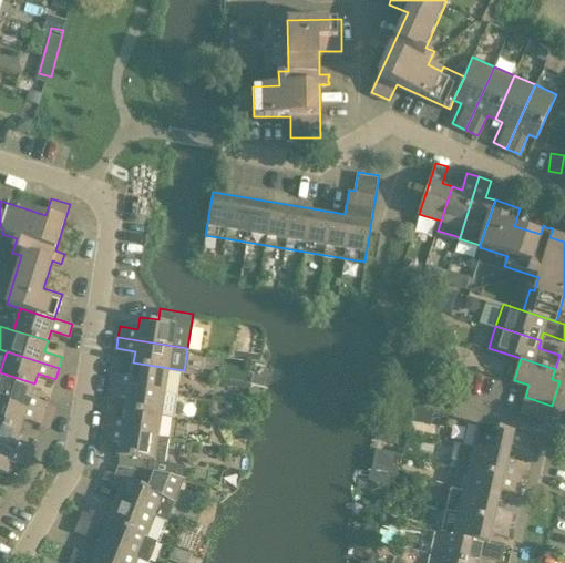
[(113,371),(111,382),(165,390),(168,368),(133,362),(131,374),(113,371)]
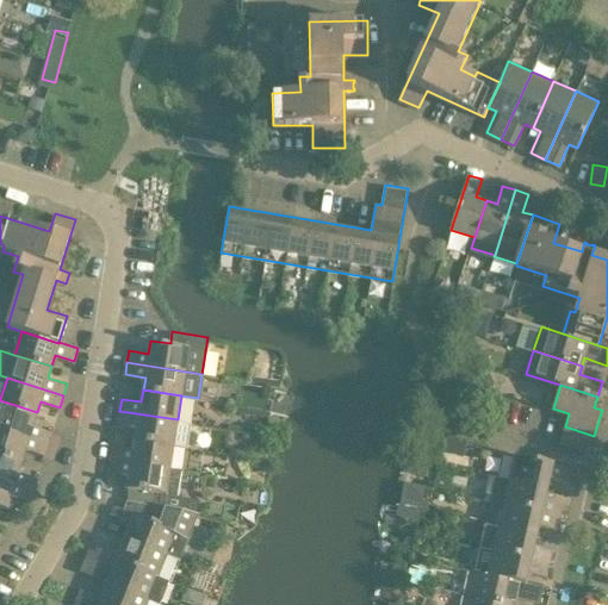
[(37,412),(0,400),(0,426),(49,442),(53,430),(33,424),(37,412)]
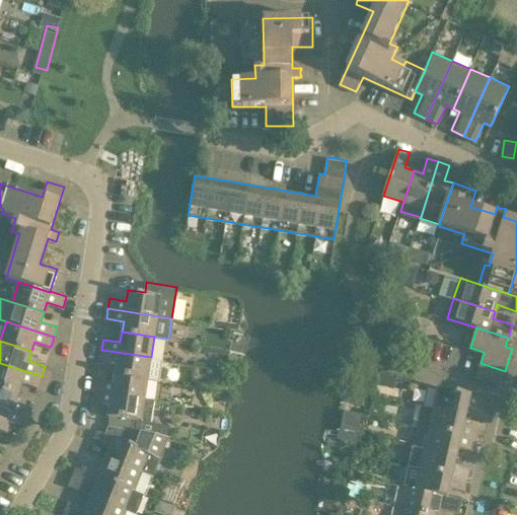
[(148,378),(151,357),(101,350),(100,360),(117,362),(115,372),(148,378)]
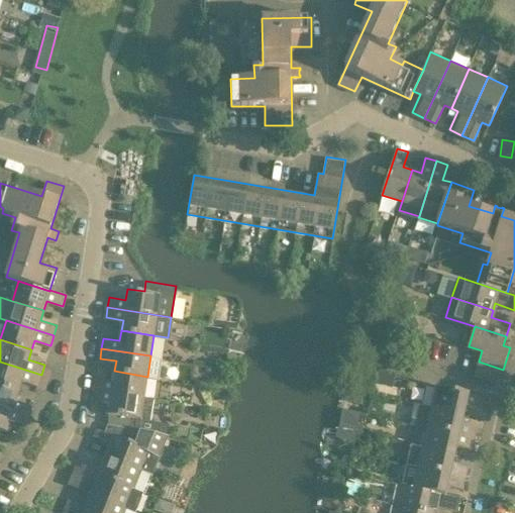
[(0,362),(0,383),(19,389),(22,380),(38,385),(41,375),(0,362)]
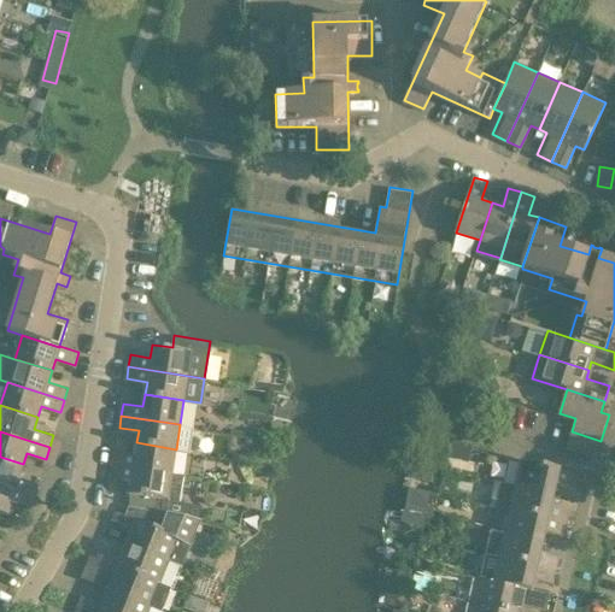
[(596,455),(601,441),(572,431),(567,446),(596,455)]
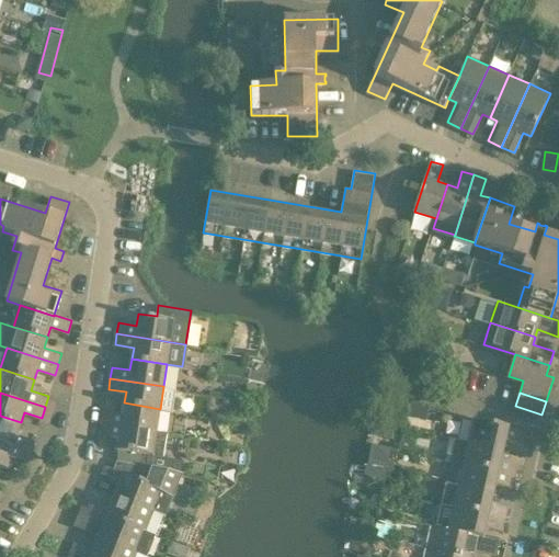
[(160,409),(124,402),(123,413),(104,411),(103,422),(157,431),(160,409)]
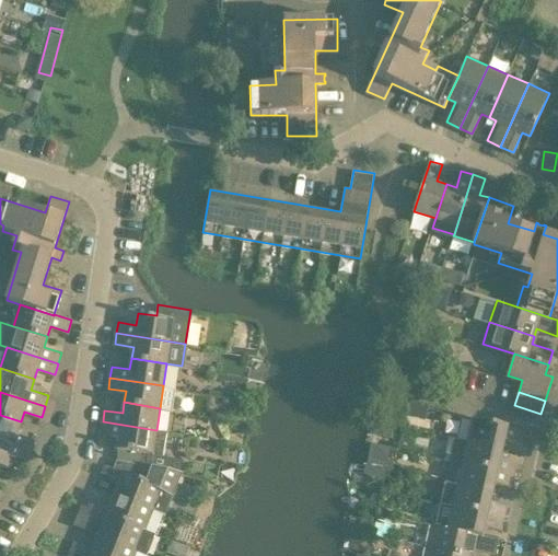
[(0,415),(0,438),(32,449),(35,438),(18,432),(21,421),(0,415)]
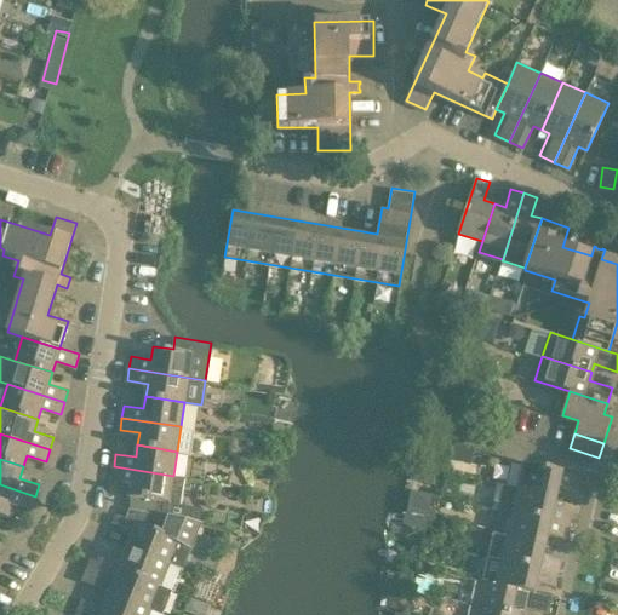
[(519,487),(558,495),(560,484),(578,489),(582,475),(524,461),(519,487)]
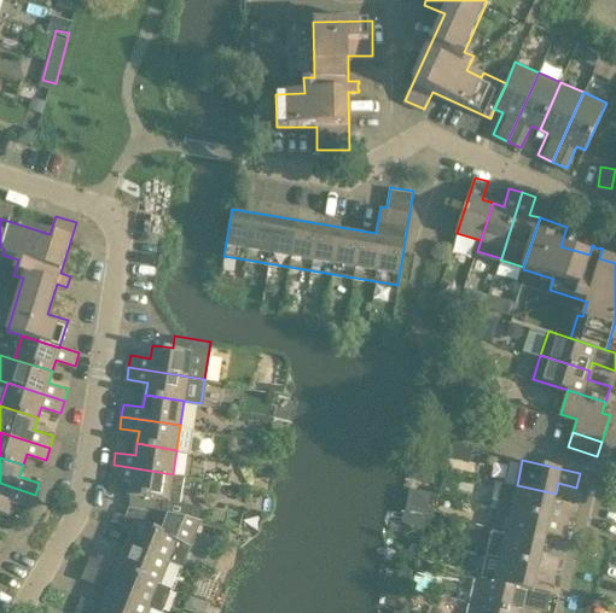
[(114,465),(111,477),(132,480),(129,494),(163,498),(161,511),(179,514),(185,476),(173,474),(114,465)]
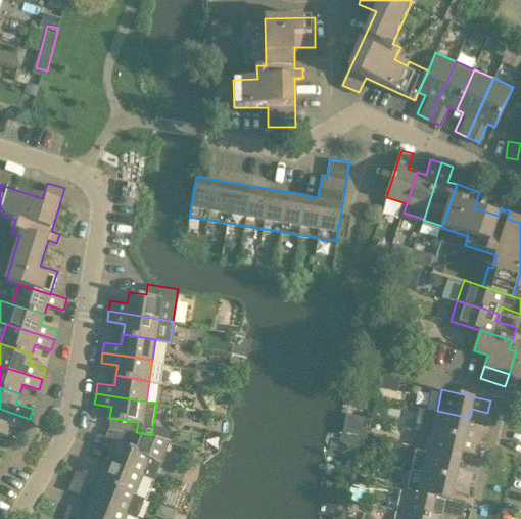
[(27,429),(30,419),(0,409),(0,432),(7,434),(10,424),(27,429)]
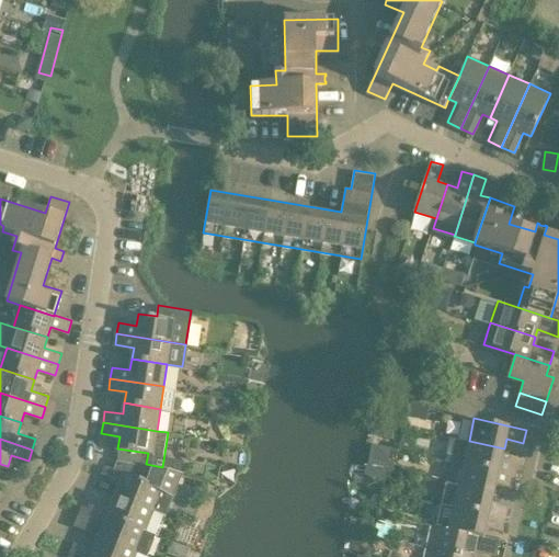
[(464,463),(515,475),(518,462),(502,458),(504,448),(469,441),(464,463)]
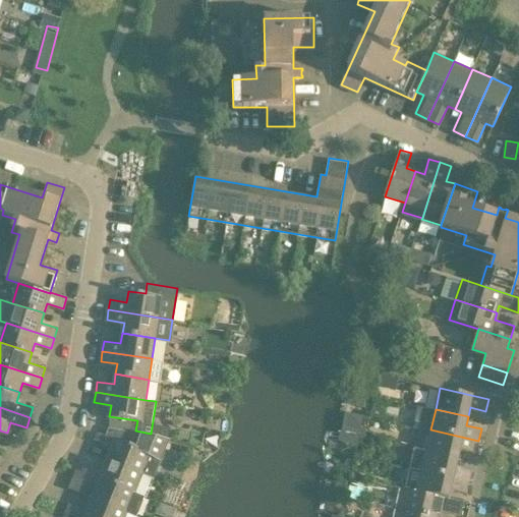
[(426,450),(459,457),(461,448),(476,452),(478,441),(430,429),(419,426),(415,447),(426,450)]
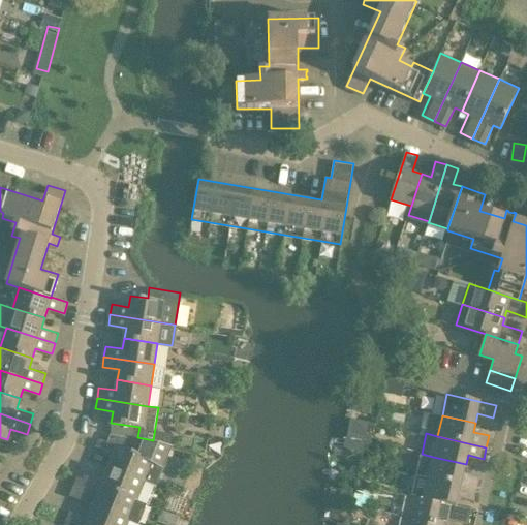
[(134,437),(129,450),(99,437),(97,445),(114,452),(109,465),(145,480),(153,460),(164,465),(173,444),(153,440),(137,437),(134,437)]
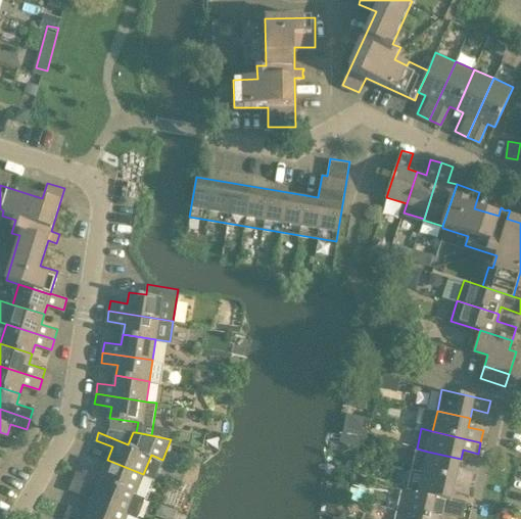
[(423,471),(471,482),(474,471),(459,468),(461,459),(428,452),(423,471)]
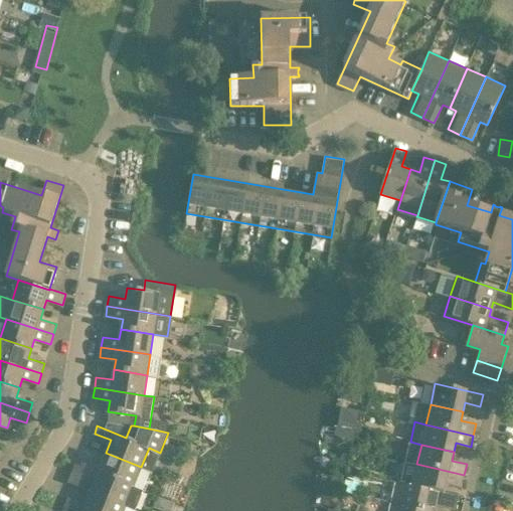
[(133,486),(141,467),(106,453),(101,465),(93,462),(88,475),(96,478),(98,472),(133,486)]
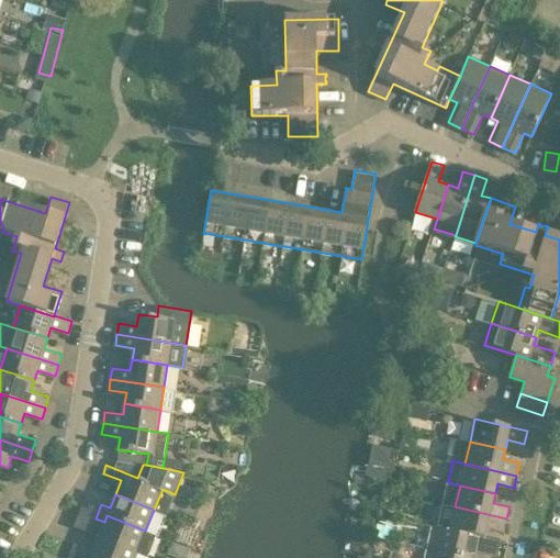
[(96,519),(101,504),(91,501),(86,515),(96,519)]
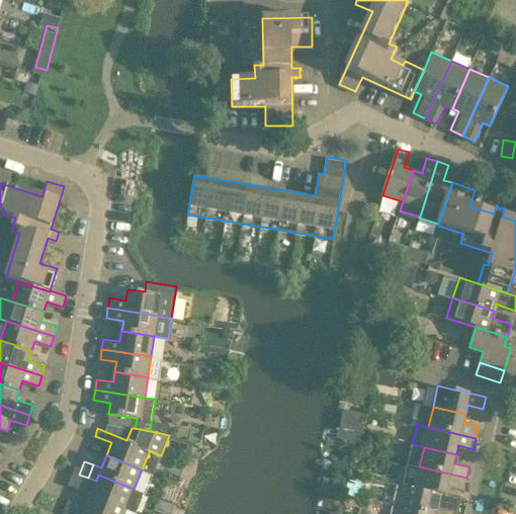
[(419,466),(414,487),(447,494),(448,486),(464,489),(466,478),(419,466)]
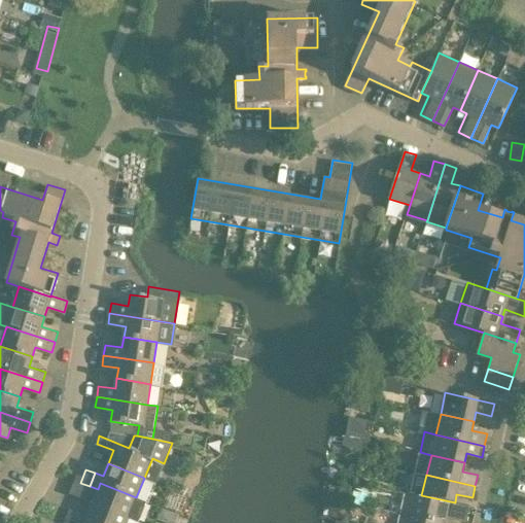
[(100,483),(98,489),(93,502),(129,517),(139,521),(147,501),(136,497),(100,483)]
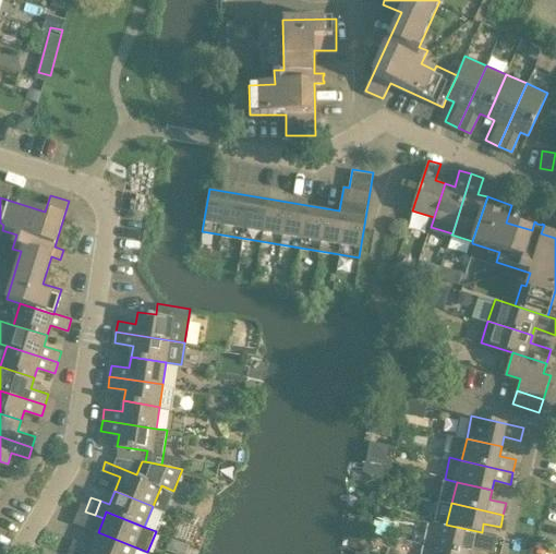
[(431,520),(425,543),(471,553),(472,545),(494,551),(497,537),(482,532),(446,525),(431,520)]
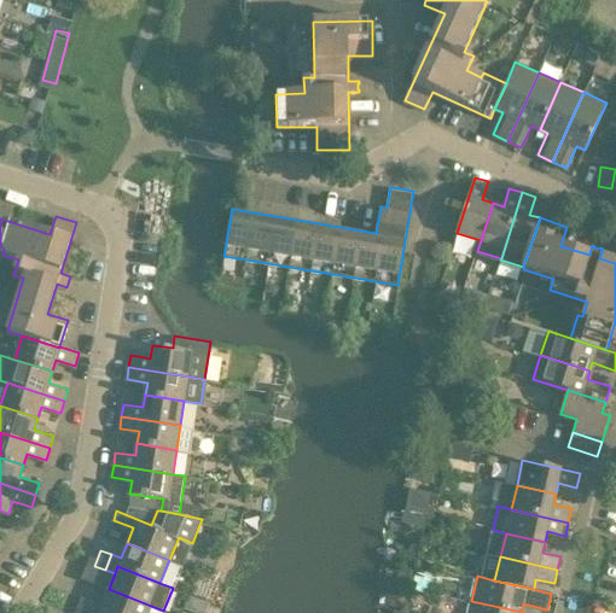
[(103,603),(93,600),(87,612),(98,612),(99,612),(103,612),(147,612),(151,606),(109,589),(103,603)]
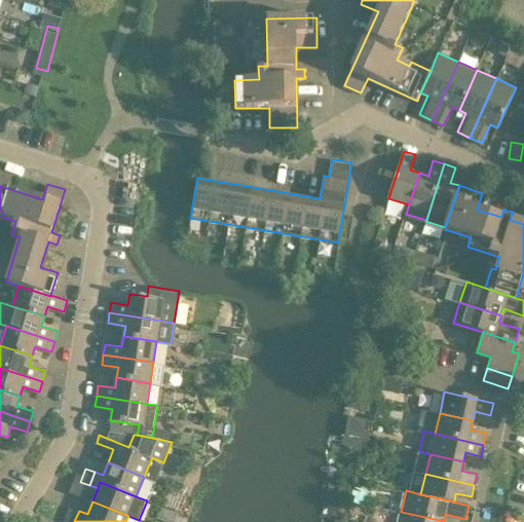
[(68,521),(74,521),(79,511),(70,508),(65,521),(68,521)]
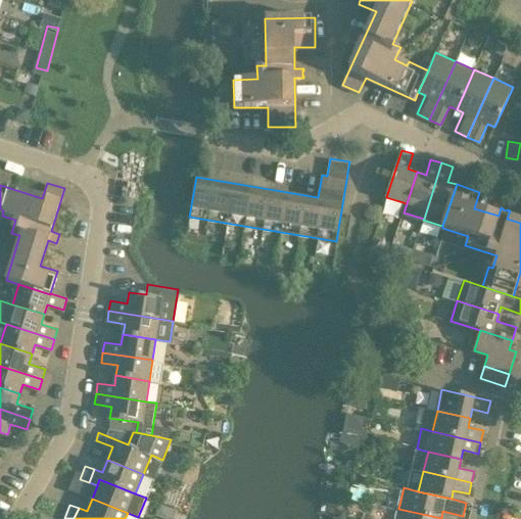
[(395,518),(440,518),(441,518),(398,509),(395,518)]
